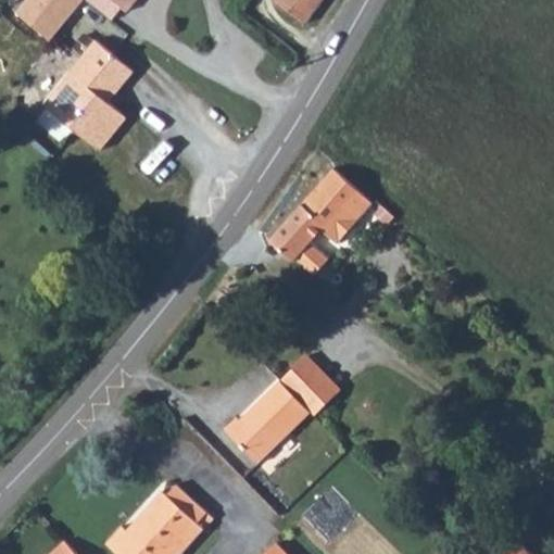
[(87,0),(36,0),(23,19),(58,45),(90,2),(87,0)]
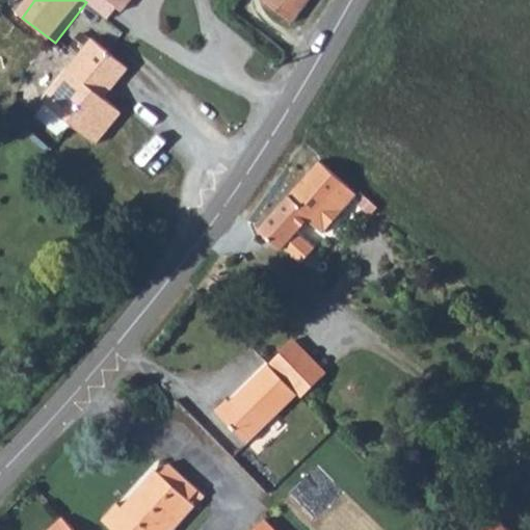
[(83,0),(86,2),(112,20),(122,7),(127,10),(134,0),(83,0)]
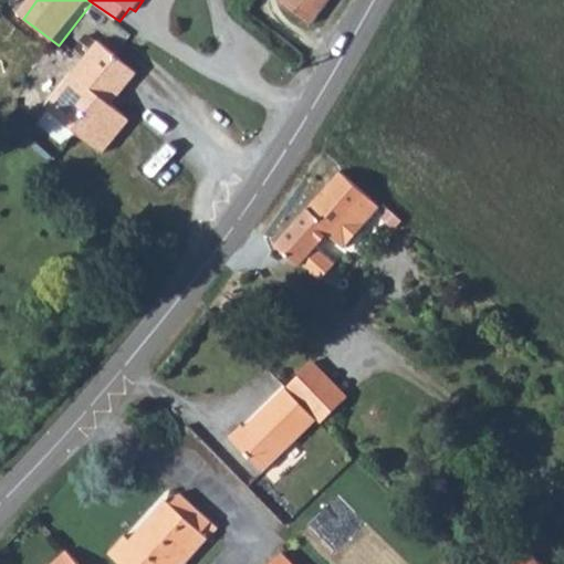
[(284,0),(282,4),(315,29),(334,0),(284,0)]
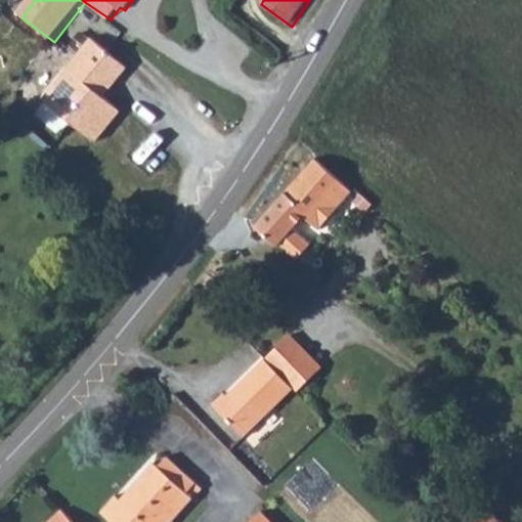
[(95,92),(104,80),(111,84),(123,69),(87,39),(40,98),(95,143),(121,112),(100,96),(95,92)]
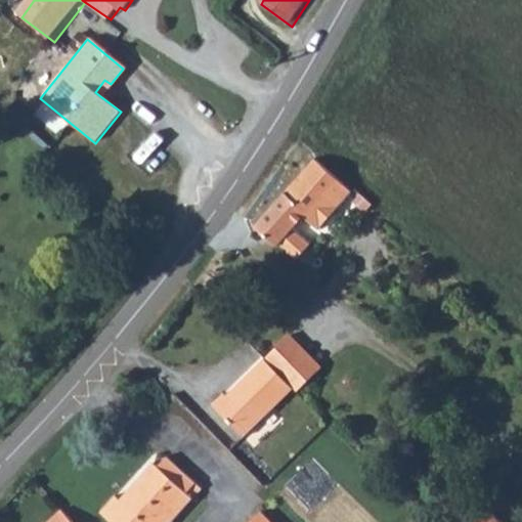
[(100,96),(111,84),(104,80),(95,92),(100,96)]
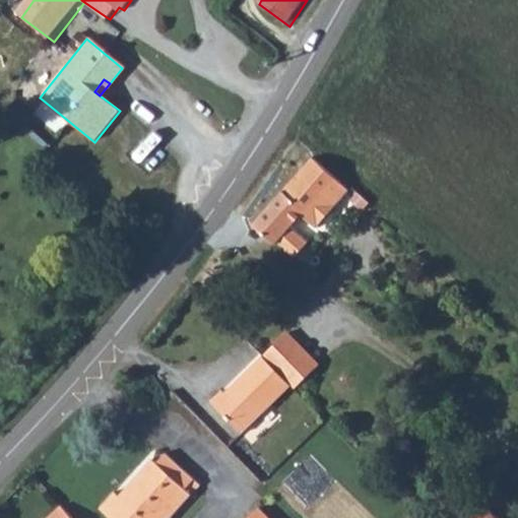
[(348,194),(311,159),(250,228),(274,249),(276,247),(290,260),(306,242),(292,230),(303,216),(318,230),(348,194)]
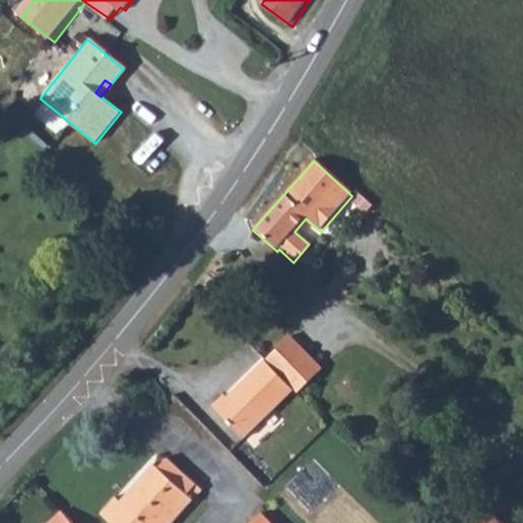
[(320,369),(287,336),(264,361),(292,389),(296,393),(320,369)]
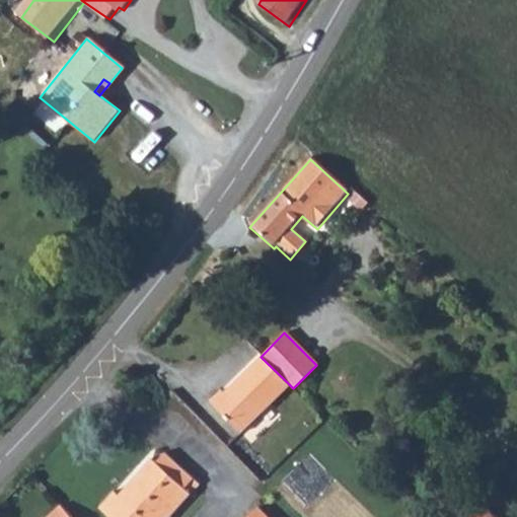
[(212,398),(243,430),(289,384),(261,357),(223,394),(219,391),(212,398)]
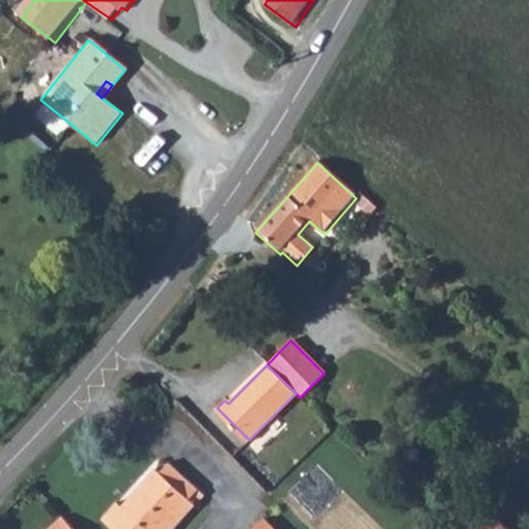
[(217,408),(213,412),(245,444),(249,440),(217,408)]
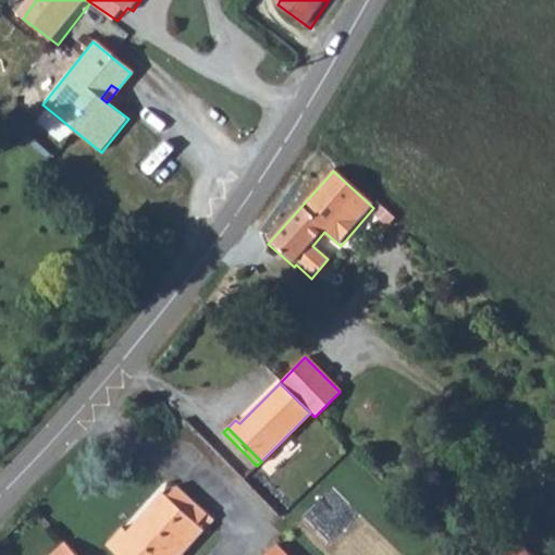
[(169,554),(174,550),(179,554),(181,554),(201,530),(195,523),(205,514),(175,486),(165,496),(161,492),(125,531),(120,527),(102,545),(113,554),(169,554)]
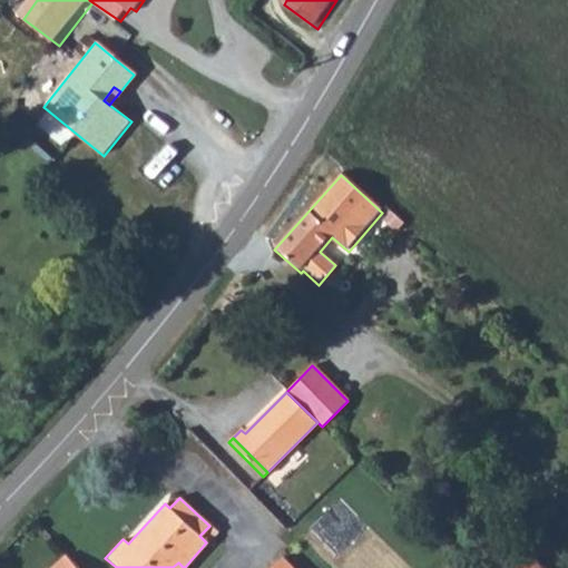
[(303,567),(290,555),(275,567),(303,567)]
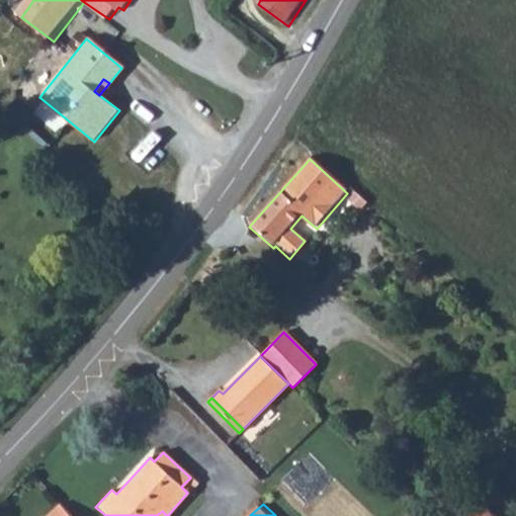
[(64,515),(54,505),(40,515),(64,515)]
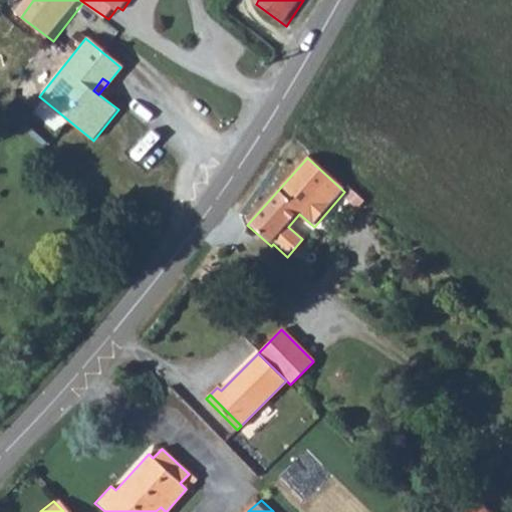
All buildings are outlined.
